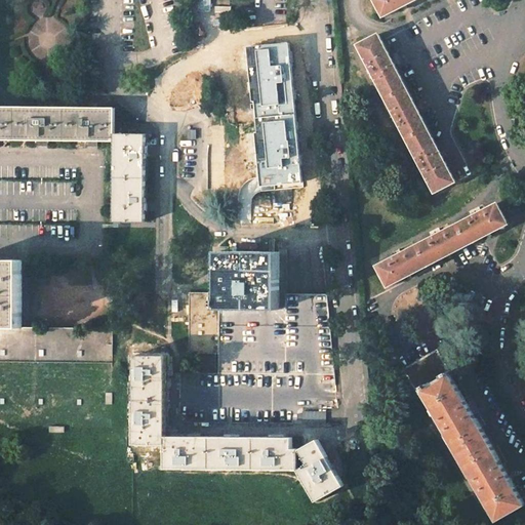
[(416,0),(373,0),(384,17),(416,0)]
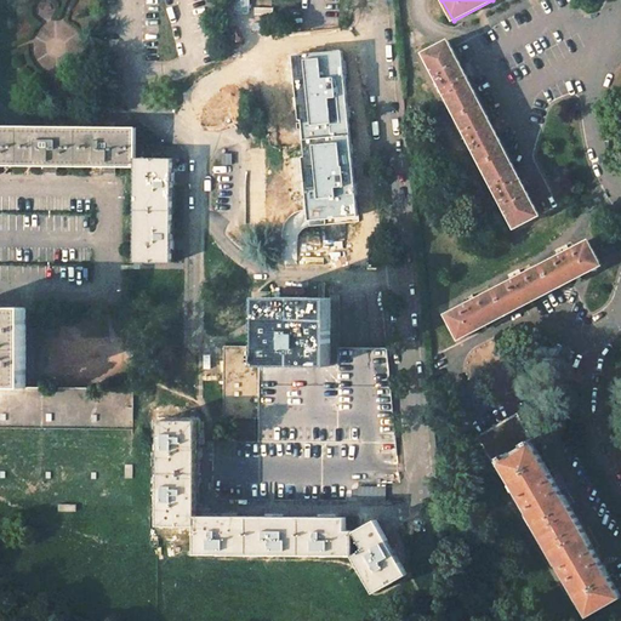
[(479,98),(448,40),(422,53),(454,112),(479,98)]
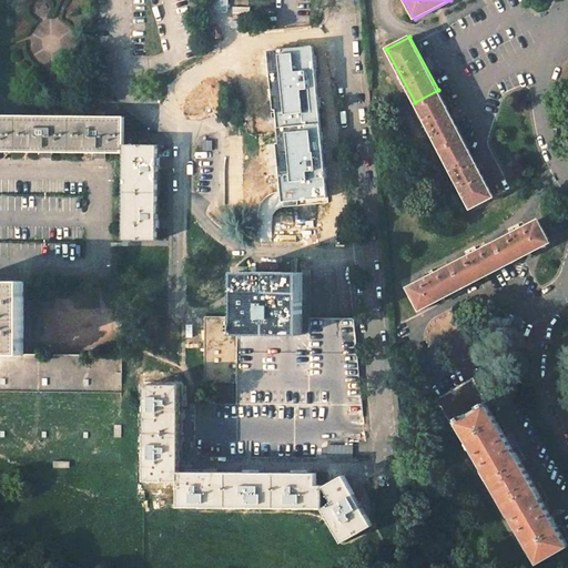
[(311,46),(265,50),(282,206),(327,202),(311,46)]
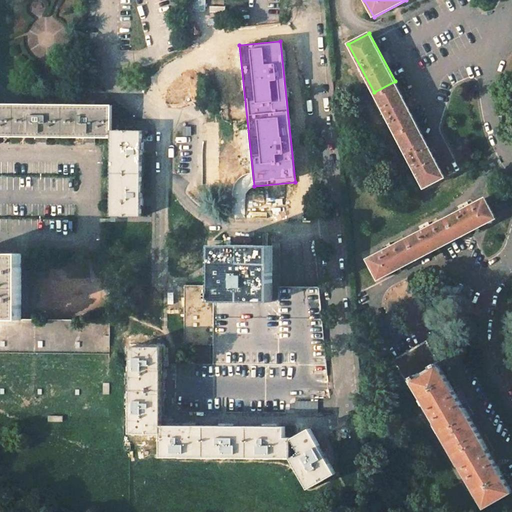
[(420,130),(395,81),(374,92),(399,140),(420,130)]
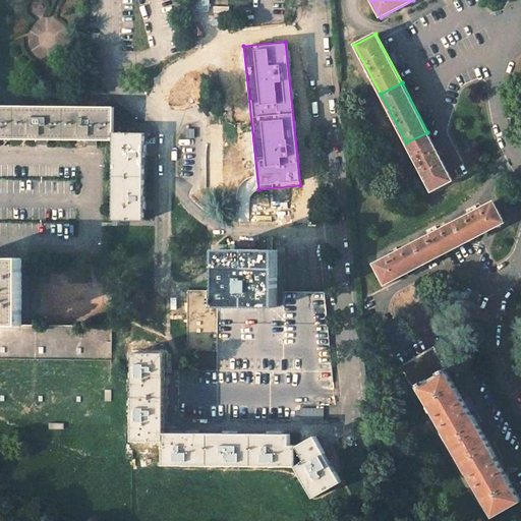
[(0,106),(0,138),(14,138),(14,106),(0,106)]
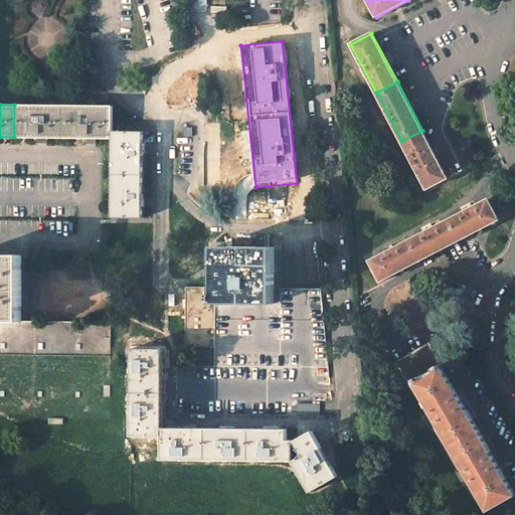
[(43,106),(14,105),(14,137),(36,138),(36,143),(42,143),(46,143),(46,138),(63,138),(63,106),(46,106),(43,106)]
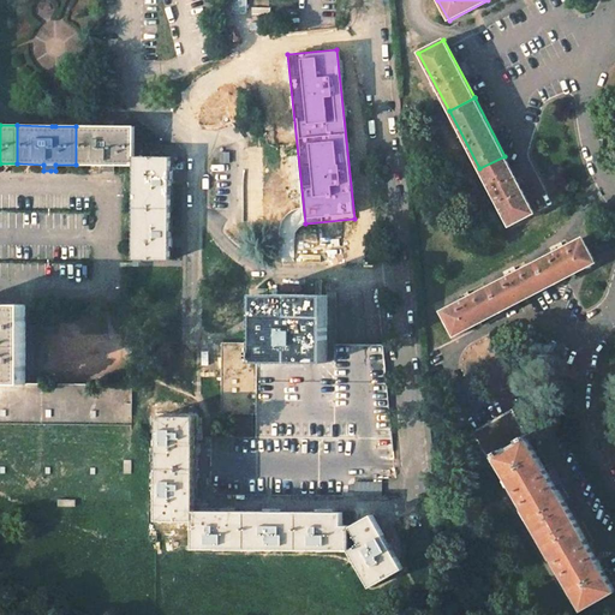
[(109,126),(76,126),(76,165),(101,165),(101,171),(108,172),(114,172),(114,165),(133,165),(133,156),(135,126),(114,127),(109,126)]
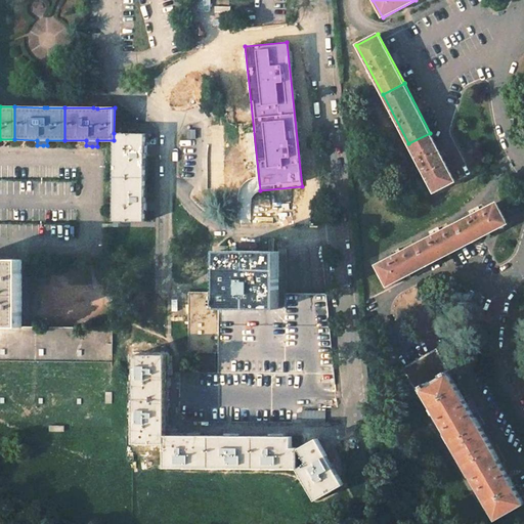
[(145,134),(114,133),(114,140),(114,177),(145,178),(145,154),(145,148),(145,145),(145,134)]
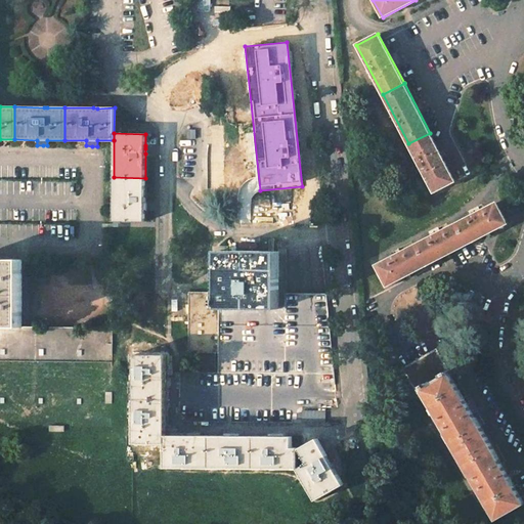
[(455,182),(430,133),(408,143),(434,193),(455,182)]
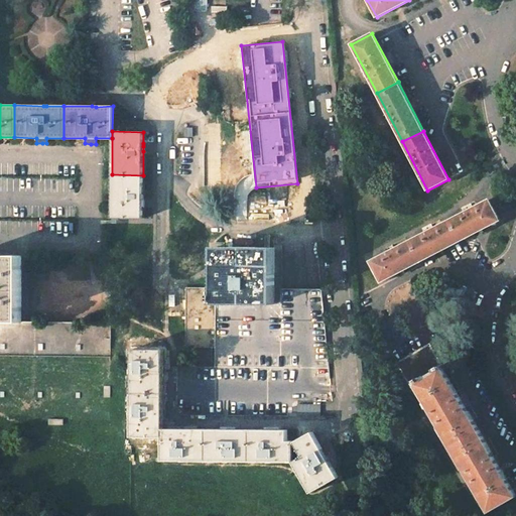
[(143,175),(112,174),(111,219),(142,219),(142,208),(142,204),(142,199),(143,175)]
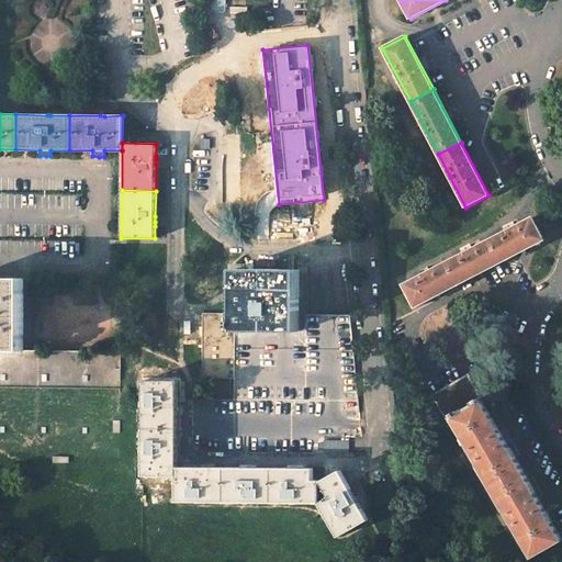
[(324,228),(336,228),(336,211),(324,211),(324,228)]
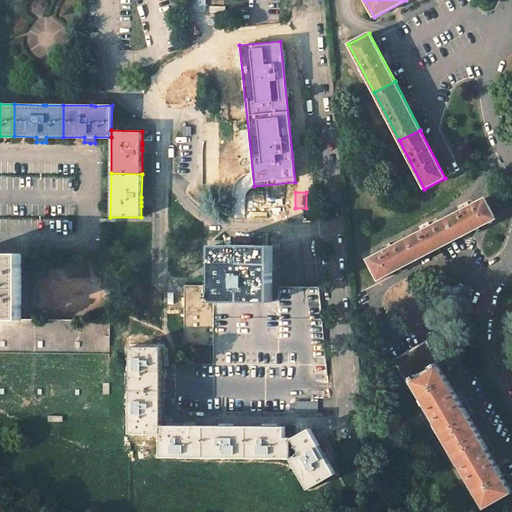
[(496,219),(485,198),(446,218),(457,239),(496,219)]
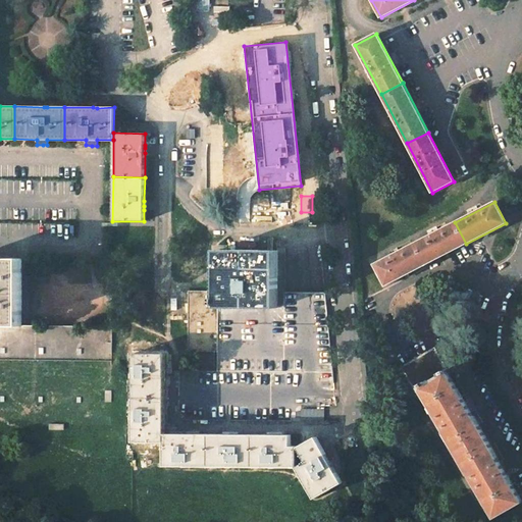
[(466,244),(455,222),(415,244),(425,265),(466,244)]
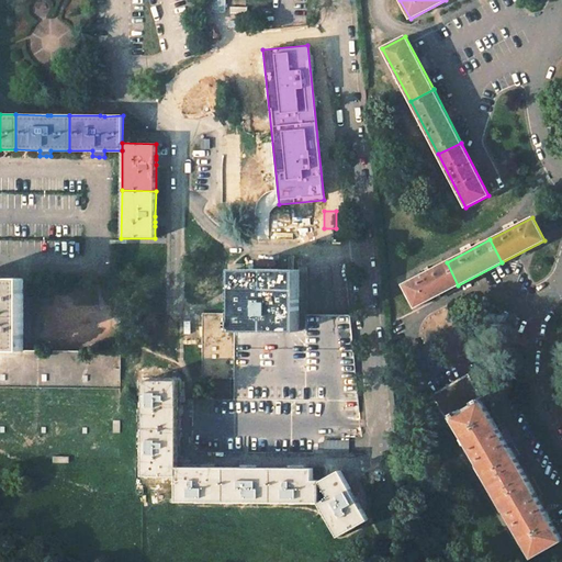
[(458,285),(447,262),(403,284),(415,307),(458,285)]
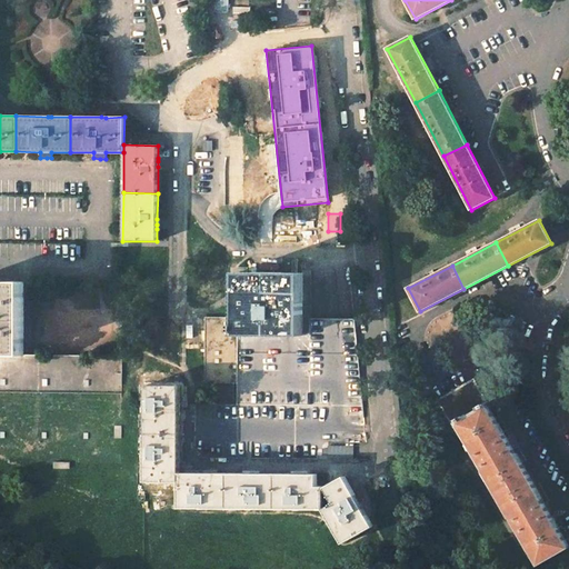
[(248,272),(238,272),(238,300),(238,317),(237,336),(302,336),(302,302),(303,272),(292,272),(248,272)]
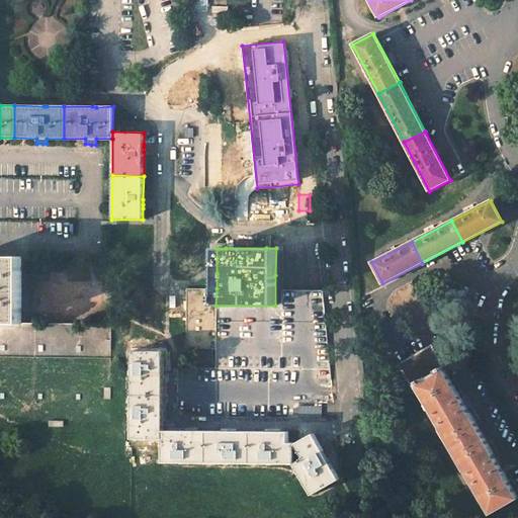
[(0,257),(0,322),(21,323),(21,257),(0,257)]
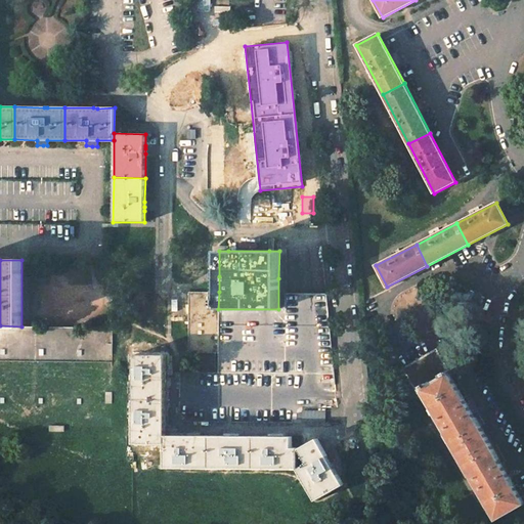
[(211,301),(189,301),(189,320),(188,353),(218,353),(218,309),(219,292),(211,292),(211,301)]
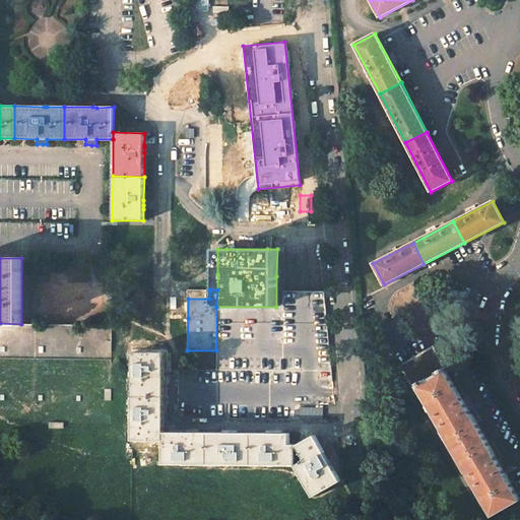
[(188,299),(209,299),(209,289),(188,289),(188,299)]
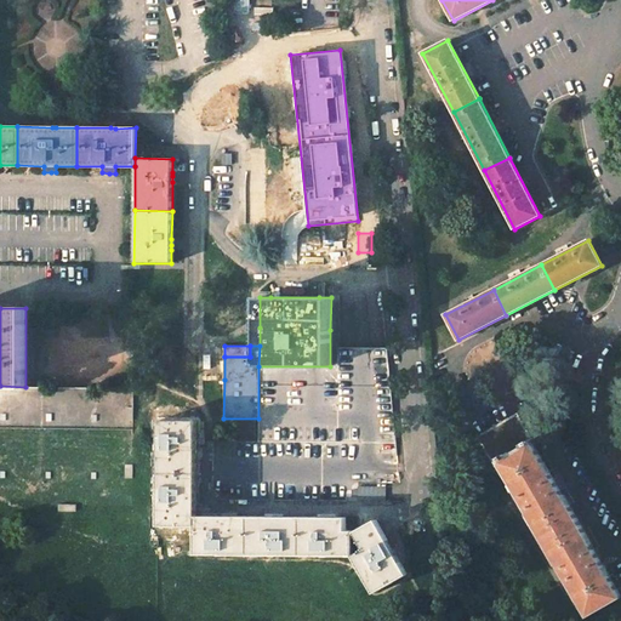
[(0,386),(0,427),(126,429),(134,428),(134,388),(35,387),(26,387),(0,386)]
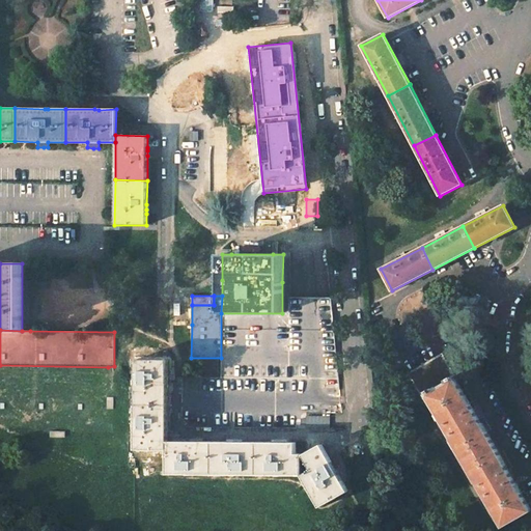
[(323,397),(341,392),(330,350),(327,351),(325,343),(310,347),(313,360),(308,362),(312,378),(317,376),(323,397)]
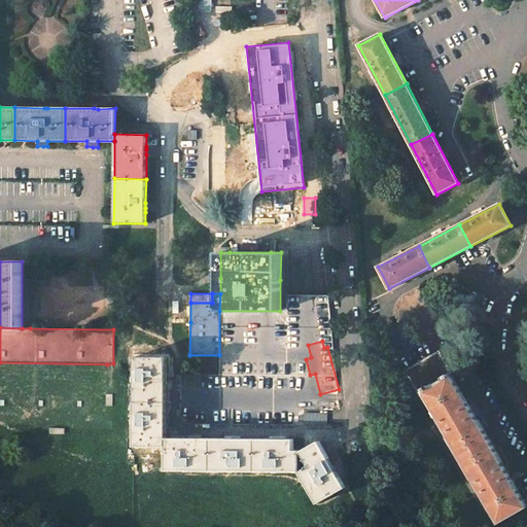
[(453,376),(438,352),(423,360),(406,371),(419,394),(424,391),(453,376)]
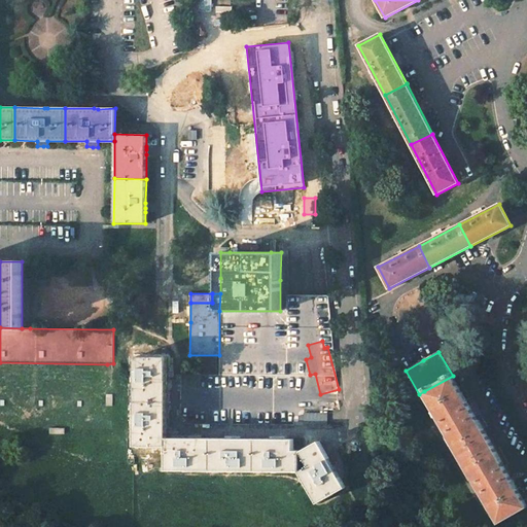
[(168,357),(136,356),(136,401),(168,401),(168,375),(168,357)]
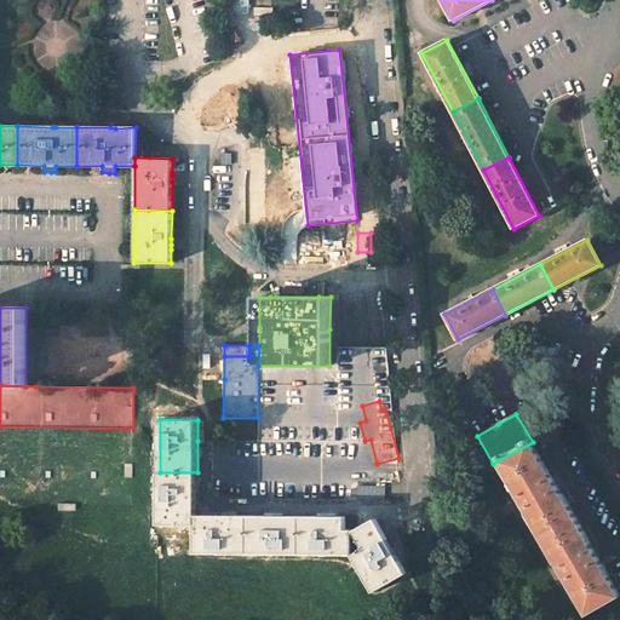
[(577,518),(533,442),(499,460),(544,538),(577,518)]
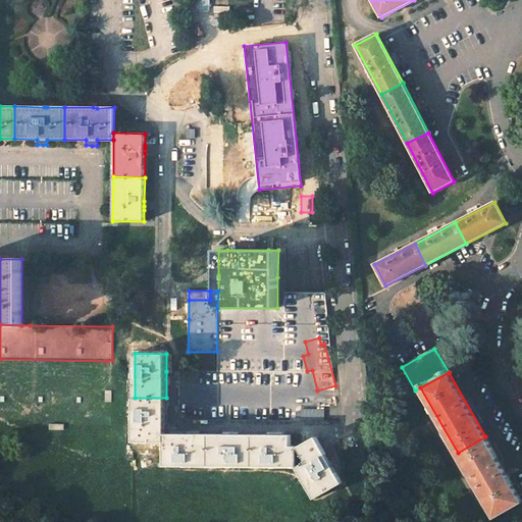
[(166,398),(135,398),(134,441),(165,441),(165,434),(165,418),(166,398)]
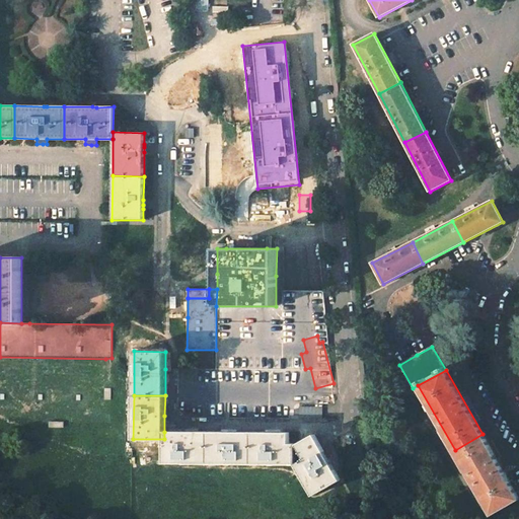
[(188,432),(164,432),(164,439),(164,462),(208,463),(209,432),(188,432)]
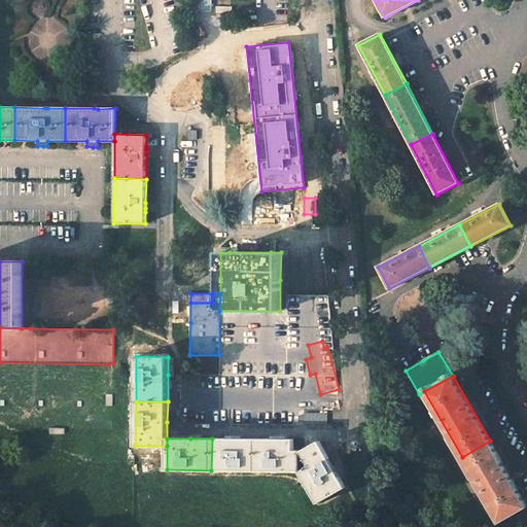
[(233,438),(212,438),(211,470),(255,470),(256,438),(233,438)]
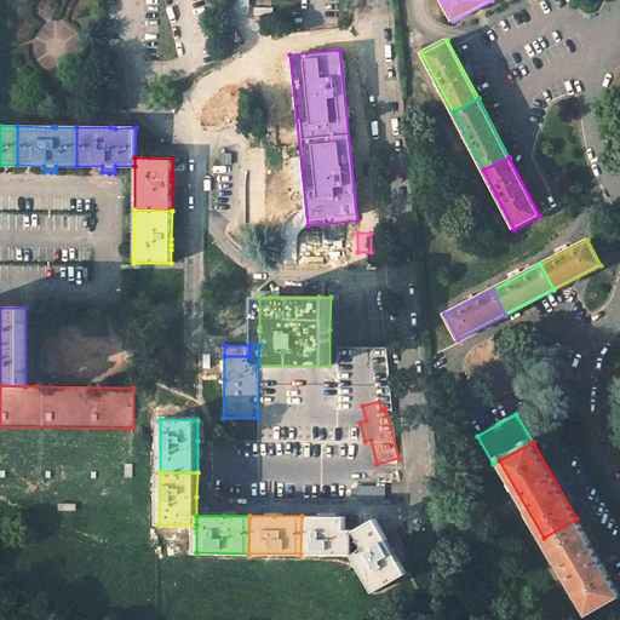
[(323,517),(302,516),(300,554),(352,555),(354,530),(345,529),(345,517),(323,517)]
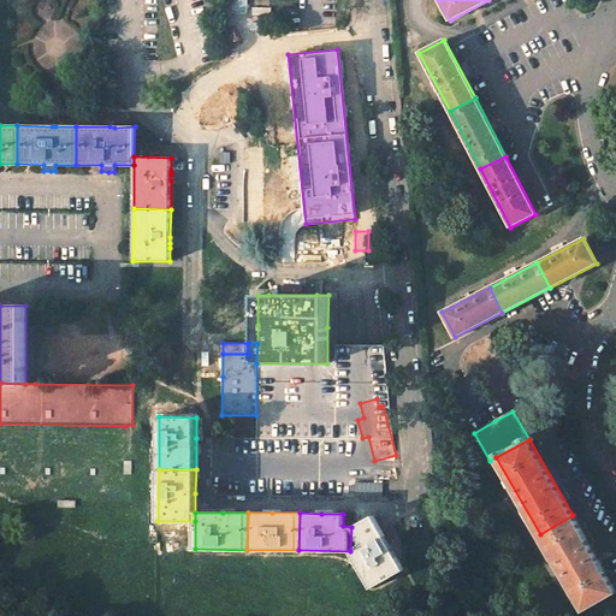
[(615,592),(615,591),(573,515),(540,534),(585,610),(615,592)]
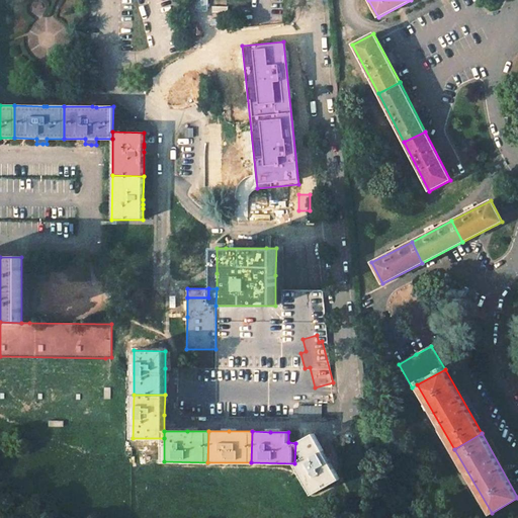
[(297,443),(295,443),(294,463),(313,494),(340,479),(335,470),(327,456),(314,434),(297,443)]
